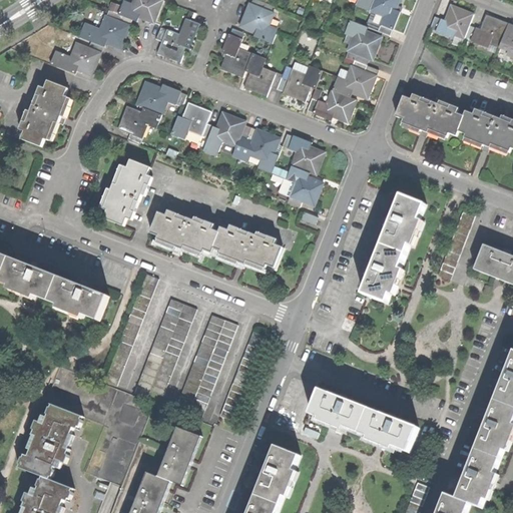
[(123,0),(119,13),(121,14),(133,19),(138,20),(140,15),(156,21),(160,10),(163,0),(135,0),(134,3),(125,0),(123,0)]
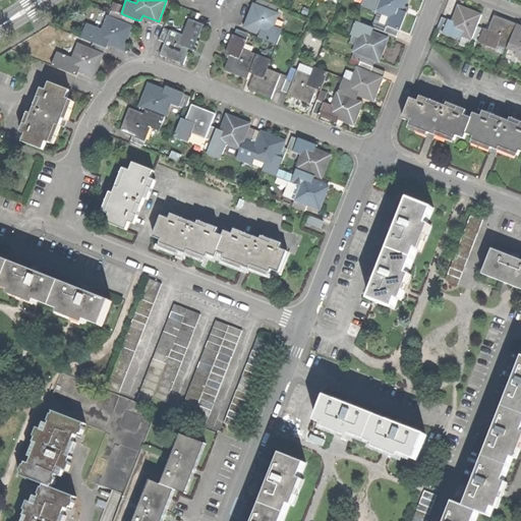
[(269,9),(271,3),(264,0),(257,0),(256,4),(269,9)]
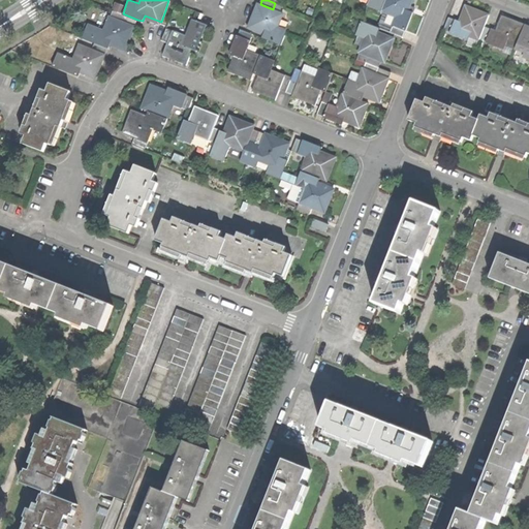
[(369,0),(368,6),(382,11),(385,0),(369,0)]
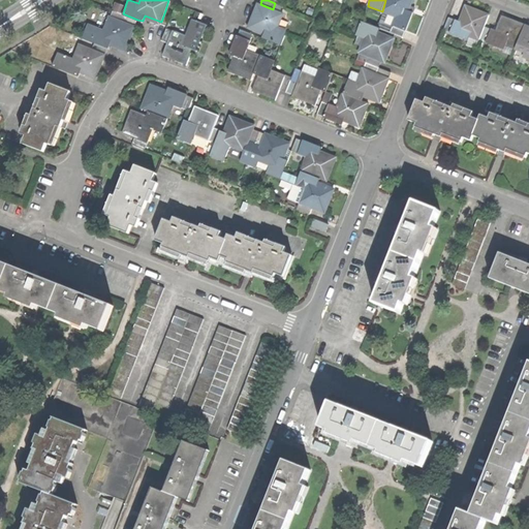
[(394,26),(406,30),(410,21),(413,11),(409,9),(412,0),(385,0),(382,11),(395,17),(392,25),(394,26)]
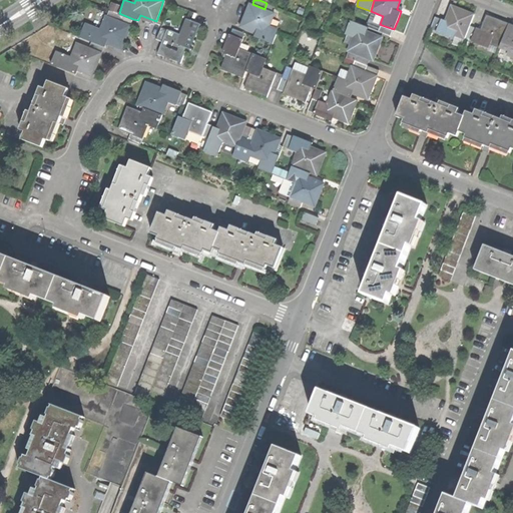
[(276,13),(265,9),(252,4),(249,3),(245,14),(241,26),(257,31),(254,37),(274,44),(279,30),(271,27),(276,13)]
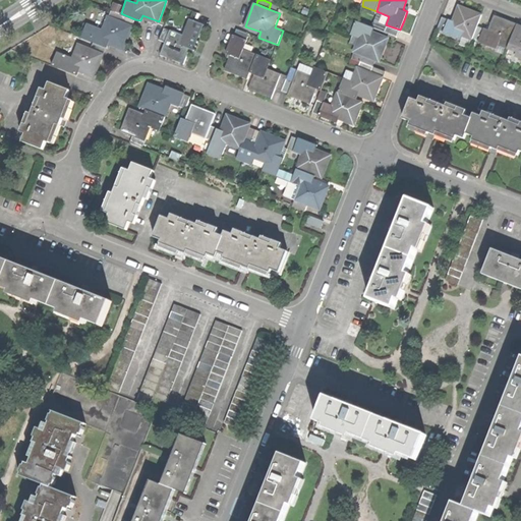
[(470,9),(459,5),(453,21),(449,19),(444,33),(463,39),(464,37),(473,40),(473,39),(478,26),(482,14),(470,9)]
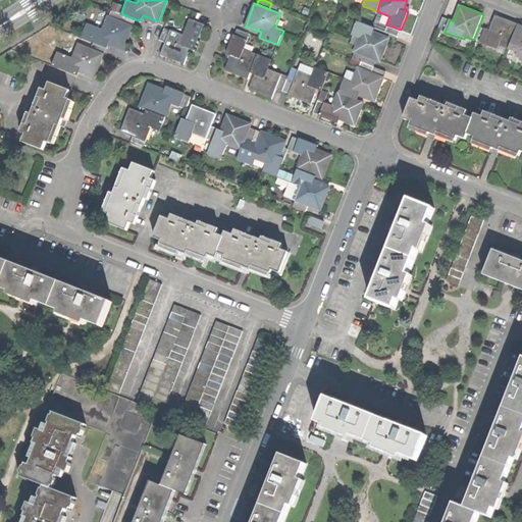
[(123,14),(121,20),(134,24),(136,19),(123,14)]
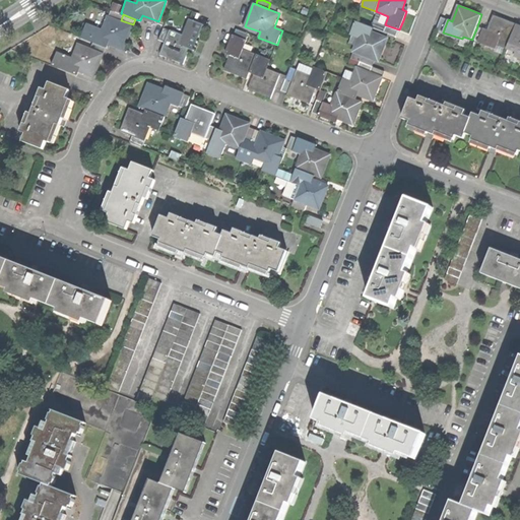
[(81,37),(92,41),(106,46),(108,47),(109,43),(124,48),(129,36),(133,24),(121,20),(109,15),(104,29),(86,23),(81,37)]
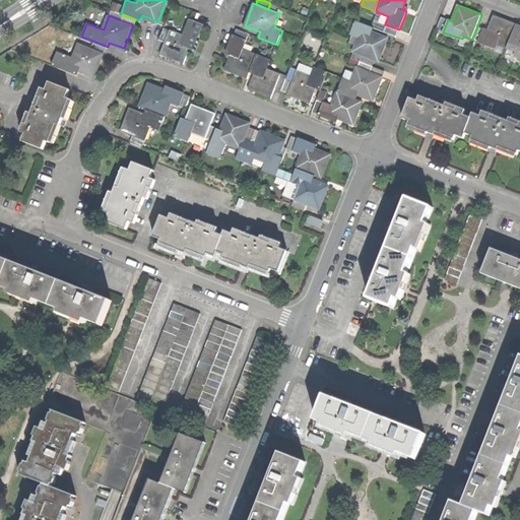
[(488,30),(483,29),(479,42),(478,43),(497,50),(498,46),(507,49),(517,24),(504,19),(494,15),(488,30)]
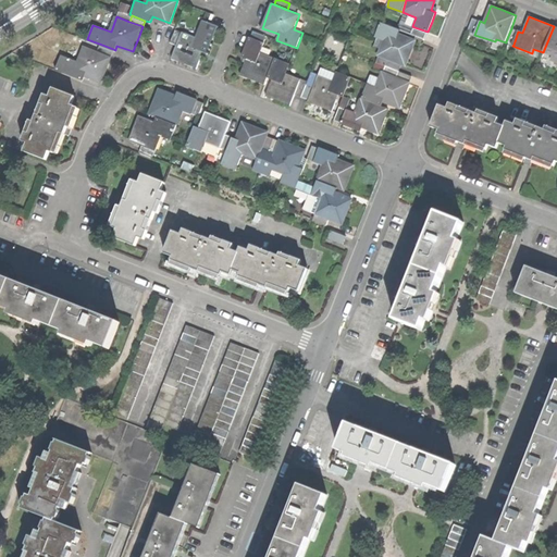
[(469,32),(474,35),(480,21),(473,19),(469,32)]
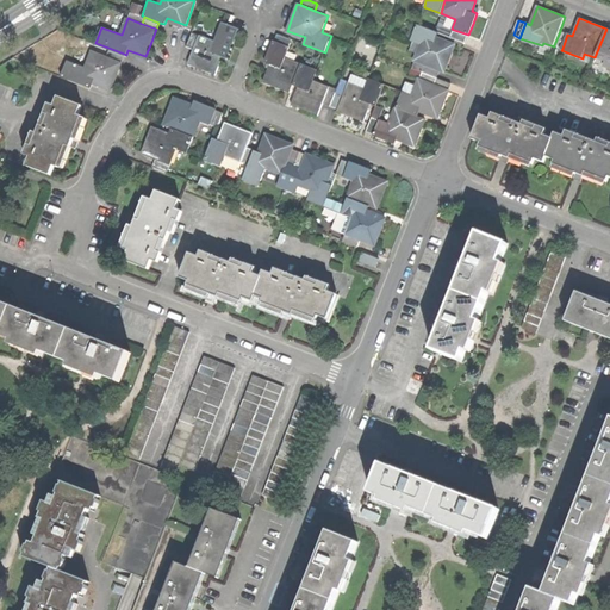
[(188,63),(216,74),(222,57),(228,60),(232,48),(240,30),(223,23),(216,41),(200,35),(194,49),(188,63)]
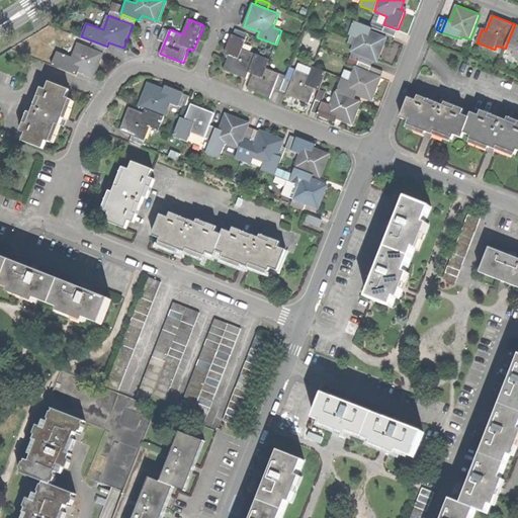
[(357,37),(352,51),(361,54),(373,59),(377,60),(381,50),(385,36),(370,31),(372,27),(354,20),(348,34),(357,37)]
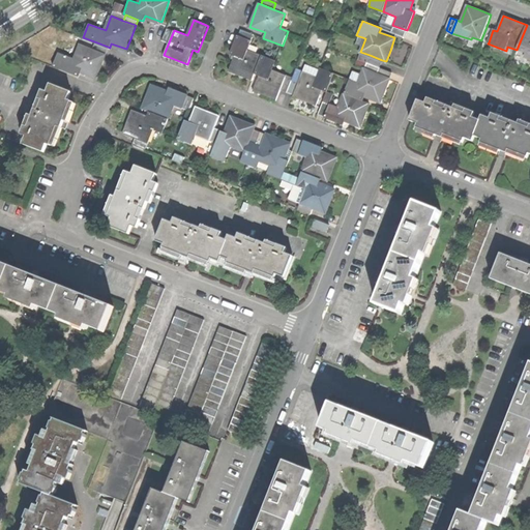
[(529,26),(527,25),(517,50),(526,54),(525,58),(529,60),(529,26)]
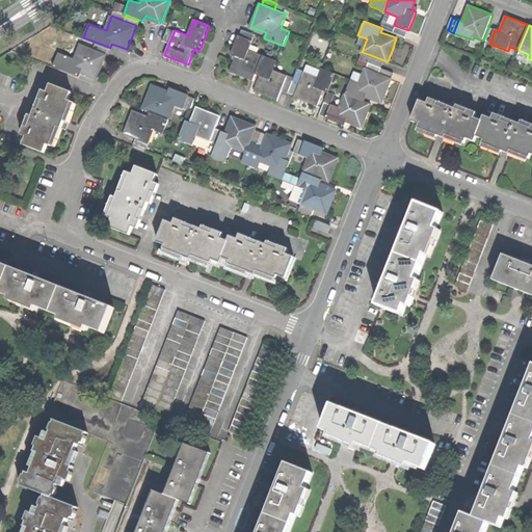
[(406,37),(408,30),(396,26),(393,32),(406,37)]
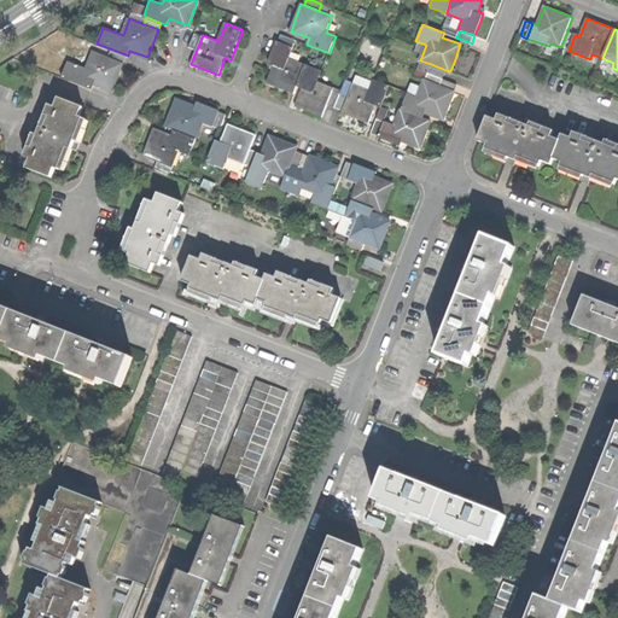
[(188,47),(197,50),(203,35),(194,31),(188,47)]
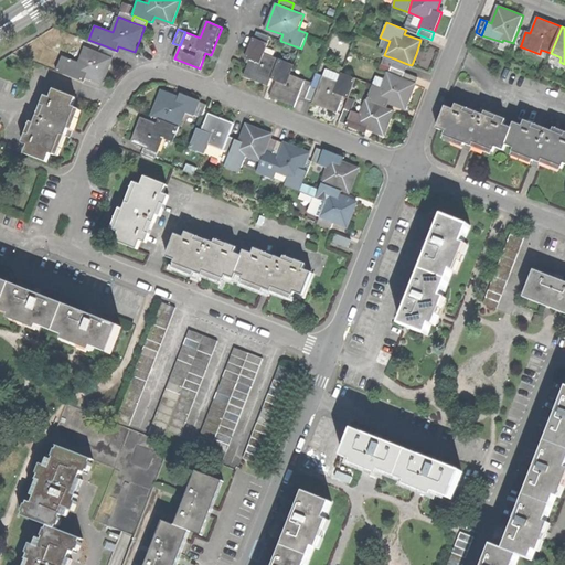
[(525,32),(519,29),(513,42),(521,45),(525,32)]
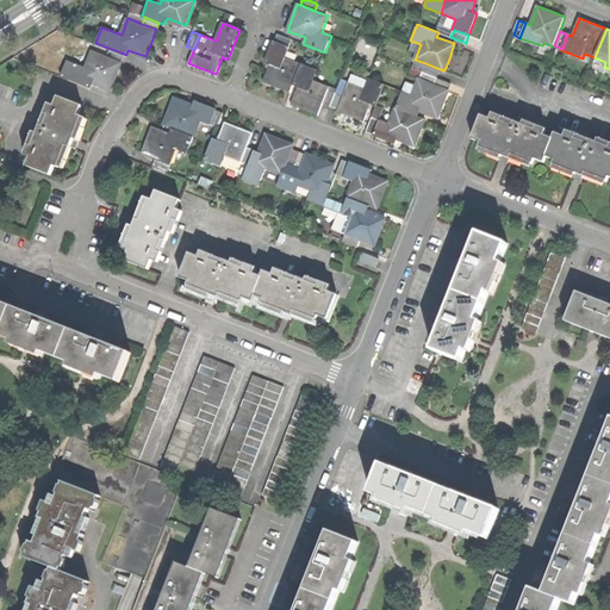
[(278,33),(274,42),(290,47),(293,39),(278,33)]
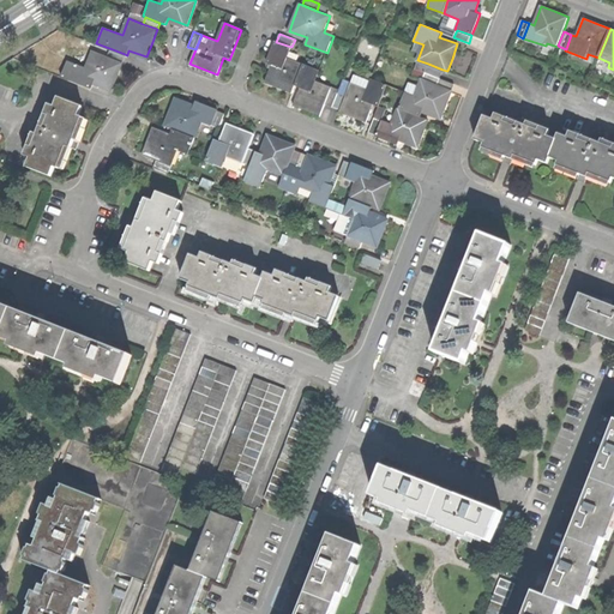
[(276,42),(275,41),(270,53),(266,61),(272,64),(265,83),(293,94),(295,85),(304,64),(288,58),(292,47),(276,42)]
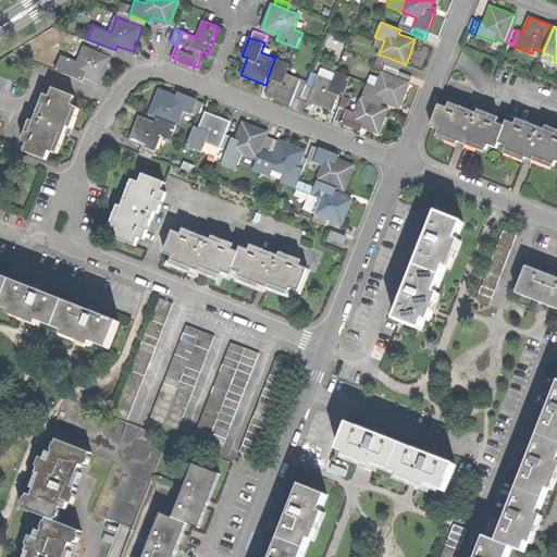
[(99,44),(97,51),(110,57),(113,49),(99,44)]
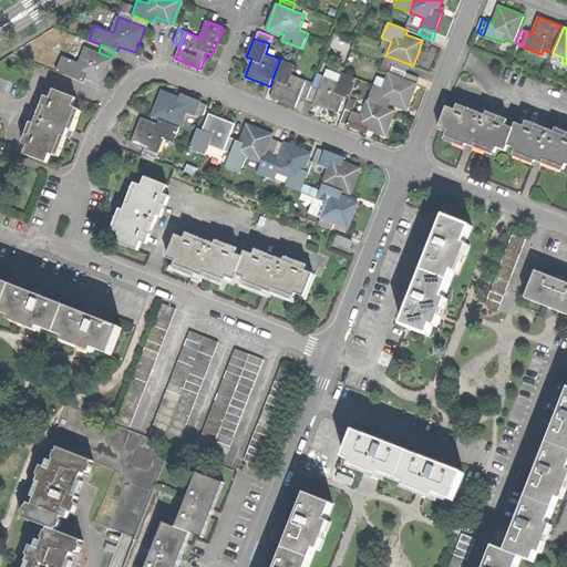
[(107,70),(112,58),(99,52),(85,48),(80,63),(62,57),(57,71),(84,82),(86,76),(103,82),(107,70)]
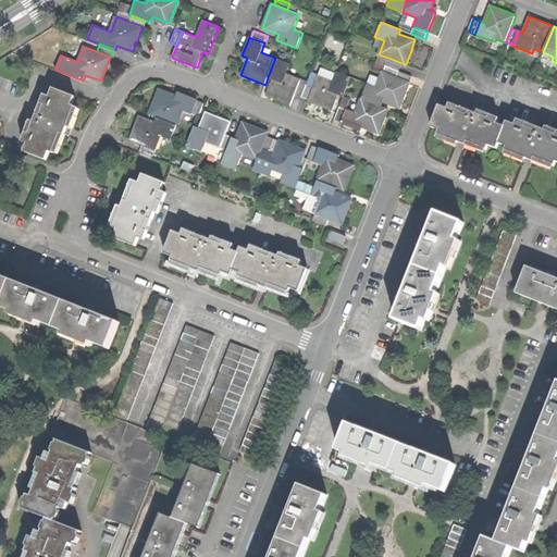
[(376,62),(385,65),(388,58),(379,54),(376,62)]
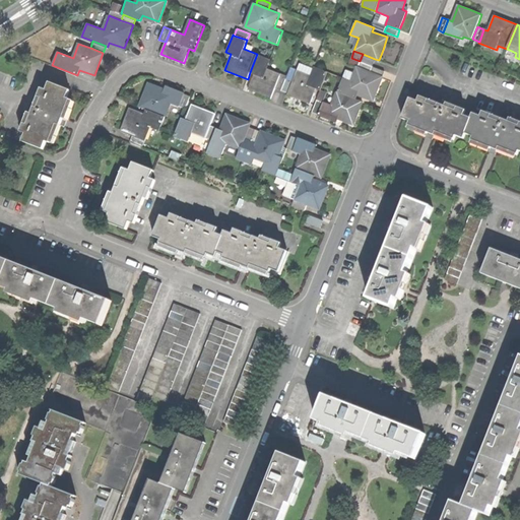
[(271,59),(257,54),(250,72),(254,74),(249,89),(260,93),(271,98),(275,88),(280,73),(267,68),(271,59)]
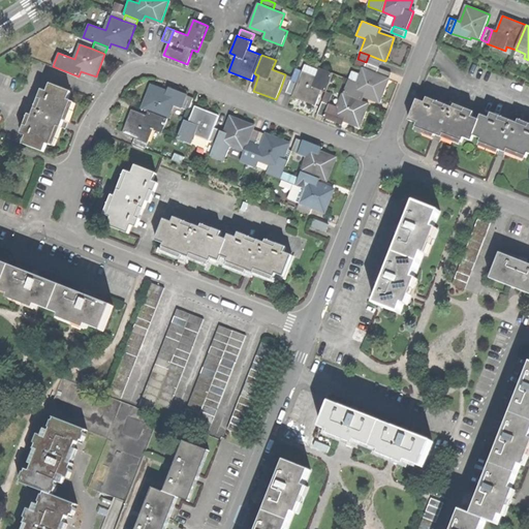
[(369,55),(366,62),(379,67),(381,60),(369,55)]
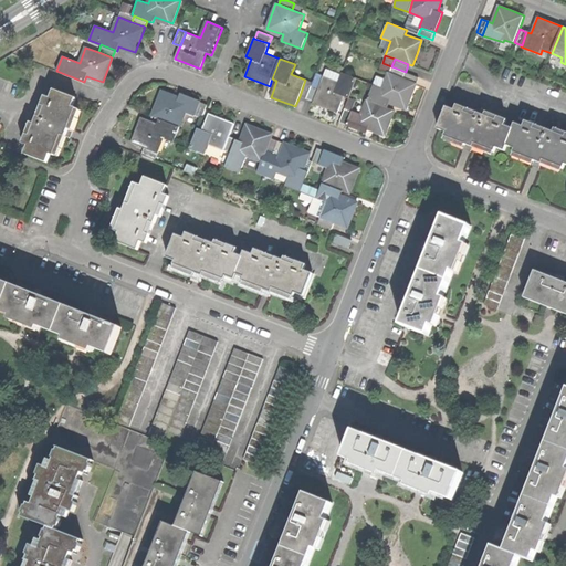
[(391,66),(389,74),(404,79),(406,72),(391,66)]
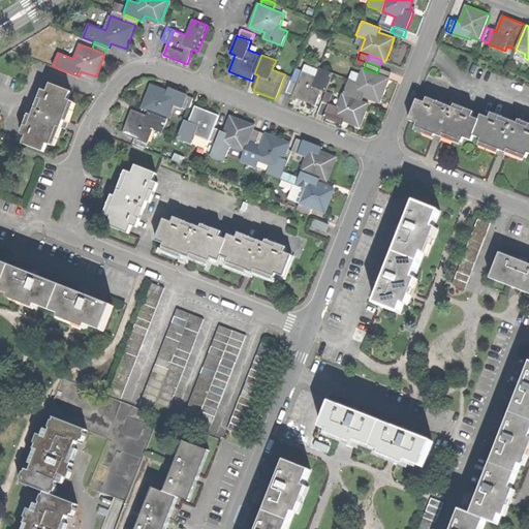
[(302,71),(300,80),(293,94),(292,97),(305,101),(316,105),(322,89),(327,91),(334,72),(319,67),(316,76),(302,71)]
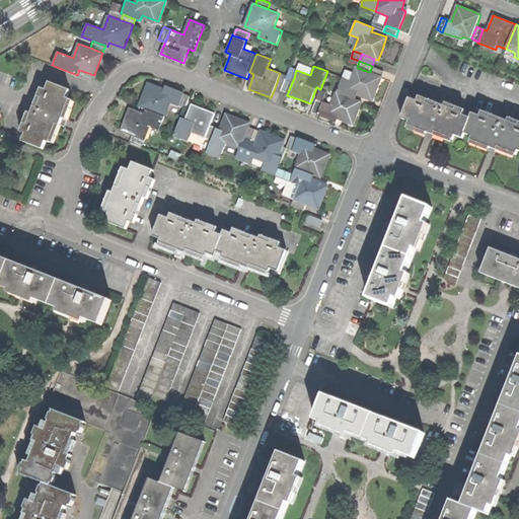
[(383,70),(372,66),(370,72),(381,76),(383,70)]
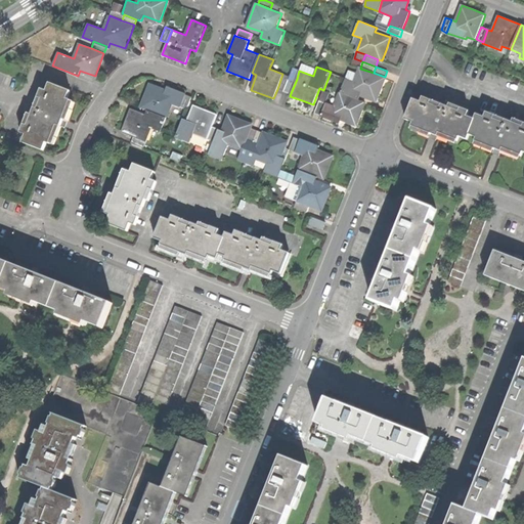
[(345,79),(340,92),(358,99),(359,95),(376,100),(380,89),(385,77),(374,73),(360,69),(355,82),(345,79)]
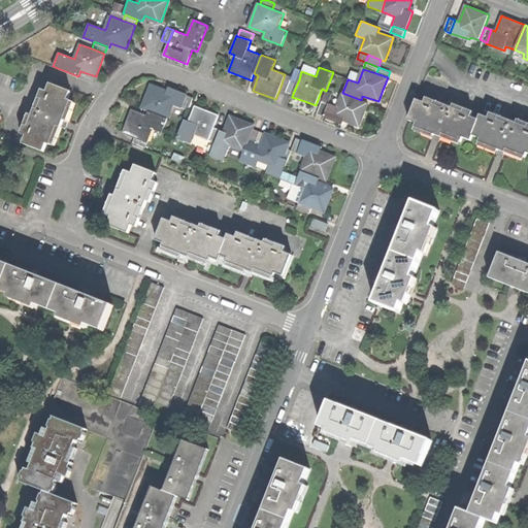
[(292,77),(285,74),(279,90),(287,92),(292,77)]
